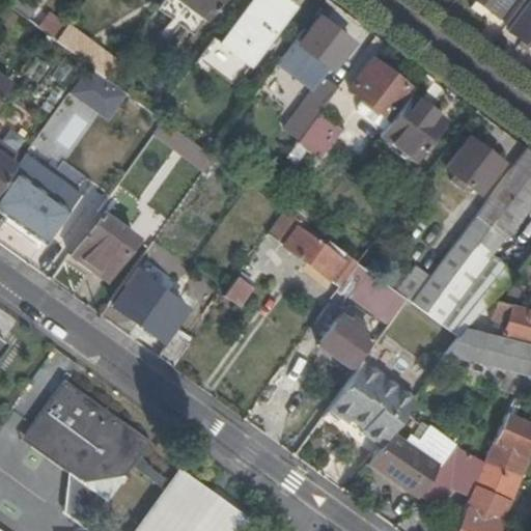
[(31,0),(11,0),(8,5),(30,22),(40,6),(31,0)]
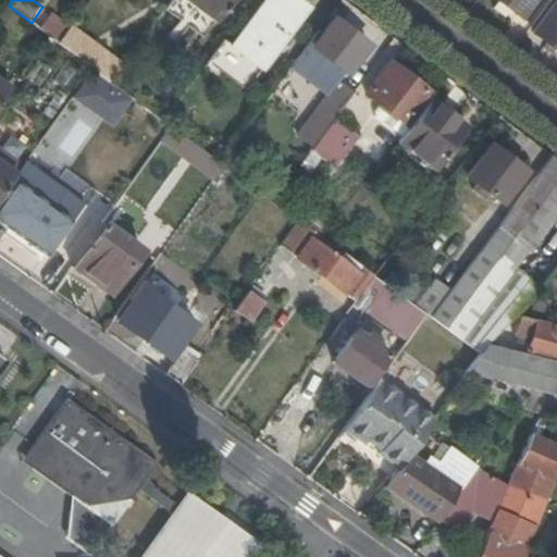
[(181,0),(213,24),(231,0),(181,0)]
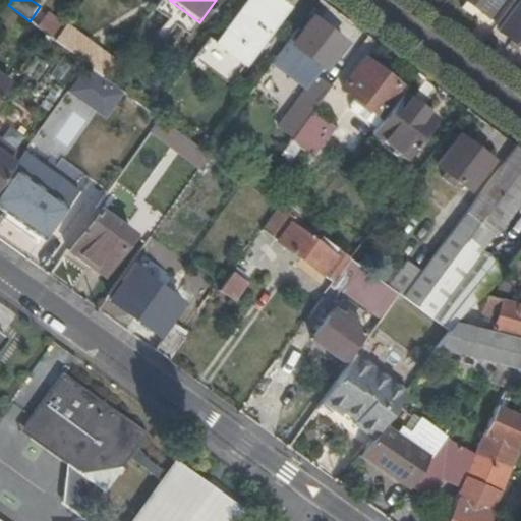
[(281,0),(247,0),(217,44),(245,64),(289,5),(281,0)]
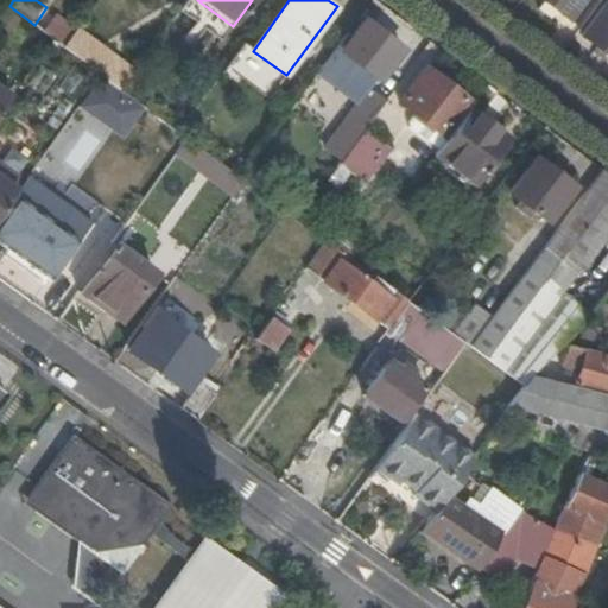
[(545,0),(571,19),(584,0),(545,0)]
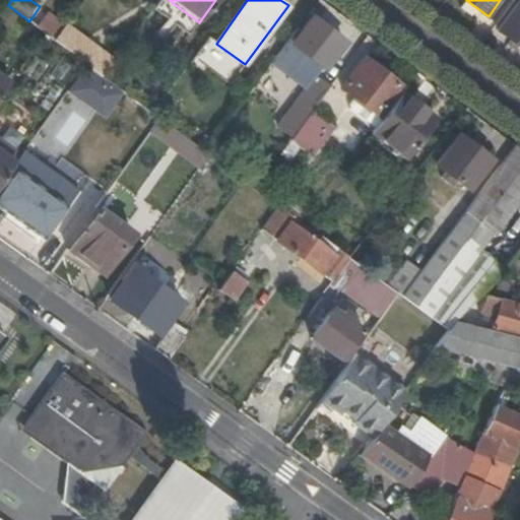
[(519,0),(498,28),(519,46),(519,0)]
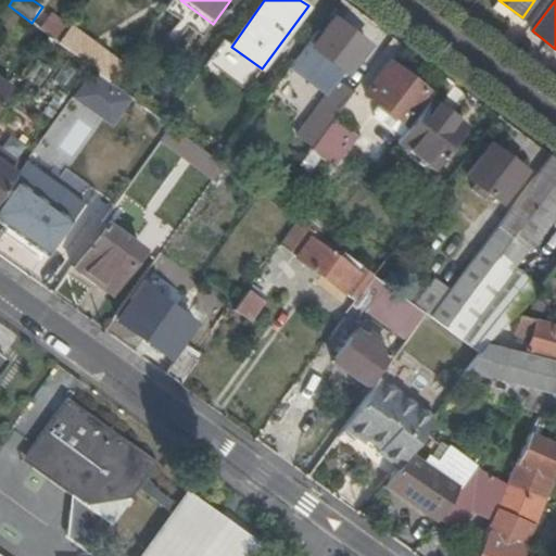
[(8,10),(0,20),(0,22),(12,32),(22,20),(8,10)]
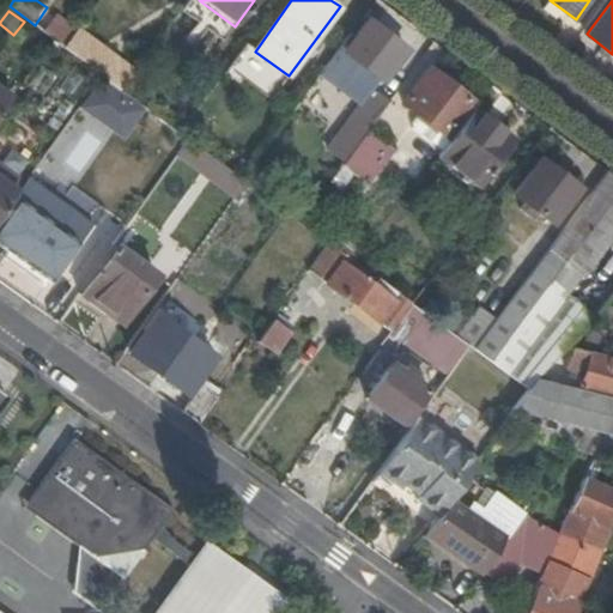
[(349,47),(344,42),(309,89),(321,97),(356,52),(366,60),(364,64),(383,78),(405,49),(368,20),(349,47)]
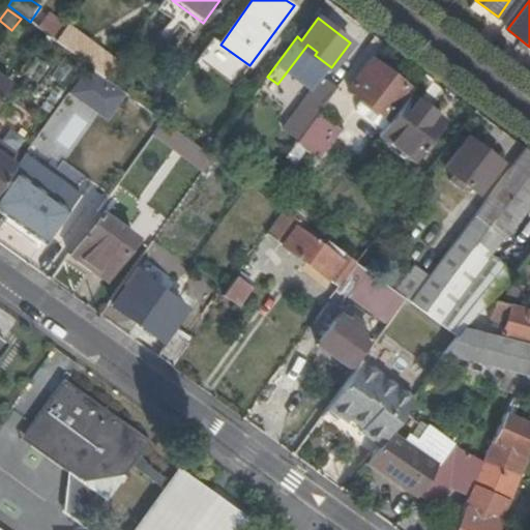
[(64,29),(56,40),(89,65),(97,54),(64,29)]
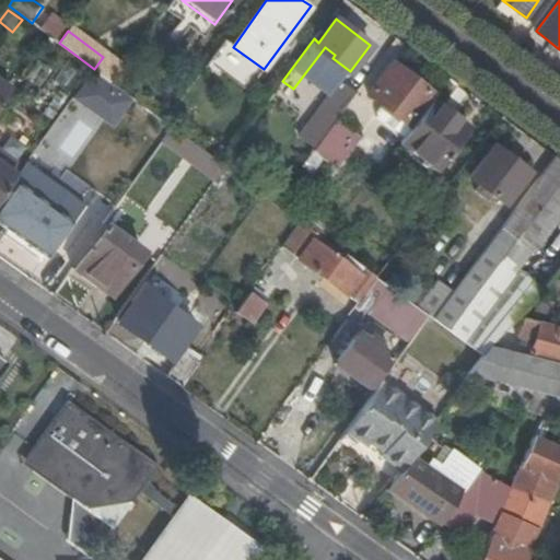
[(432,98),(435,95),(392,61),(369,94),(383,104),(377,111),(376,116),(404,137),(412,126),(432,98)]
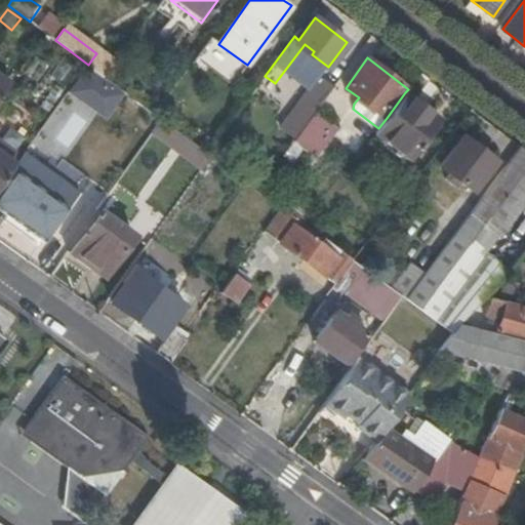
[(104,76),(90,67),(84,76),(97,85),(104,76)]
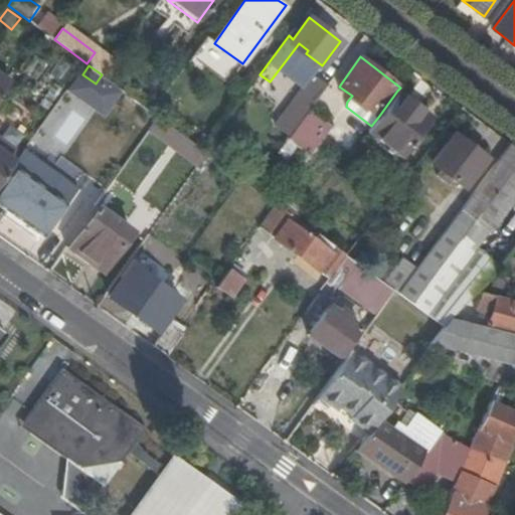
[(329,83),(315,73),(279,123),(292,133),(305,116),(314,103),(329,83)]
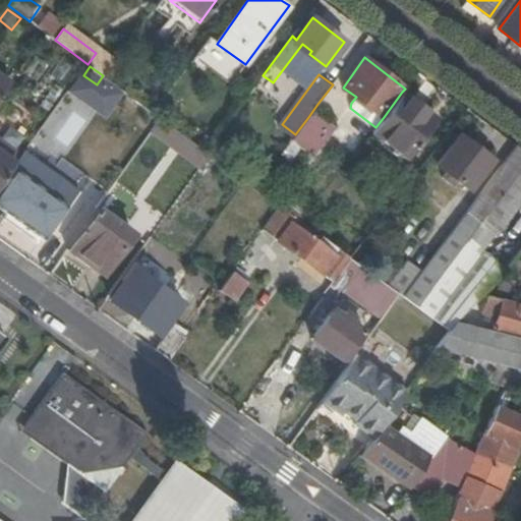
[(0,98),(10,83),(0,75),(0,98)]
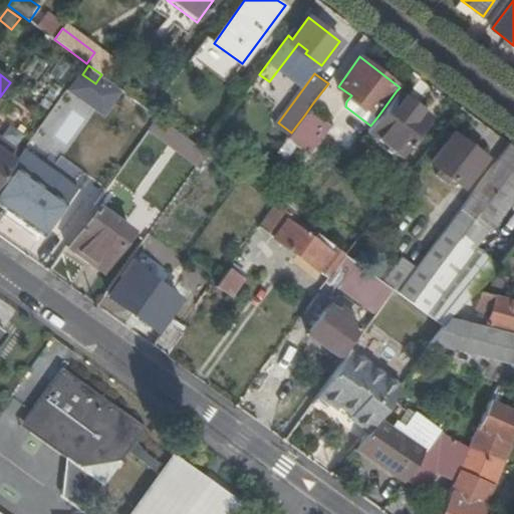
[(428,112),(397,90),(378,115),(370,125),(368,130),(405,156),(416,142),(410,137),(428,112)]
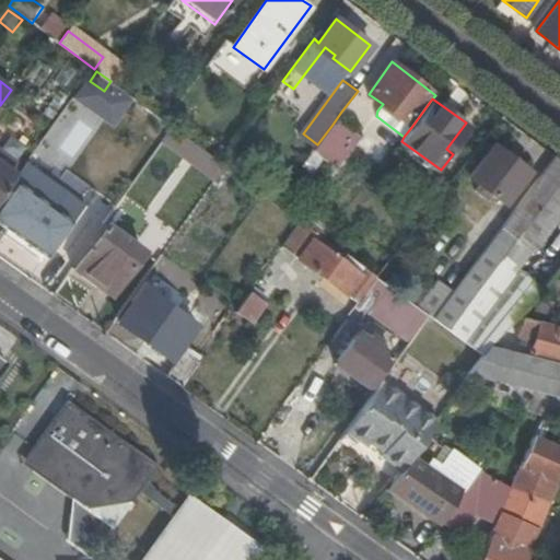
[(345,114),(321,147),(345,165),(362,142),(354,136),(361,127),(345,114)]
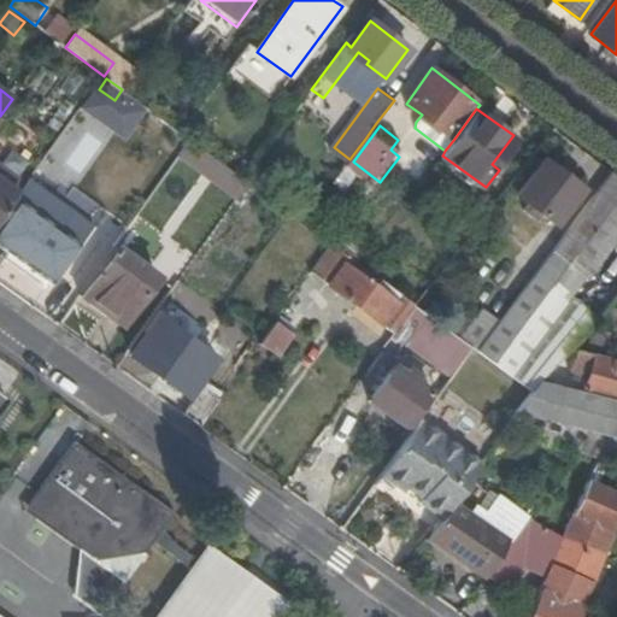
[(218,160),(192,141),(178,158),(205,177),(218,160)]
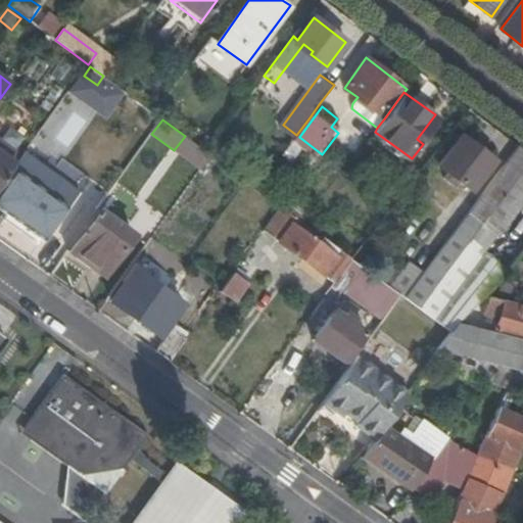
[(471,190),(493,160),(460,135),(437,165),(447,173),(443,178),(454,185),(458,180),(471,190)]
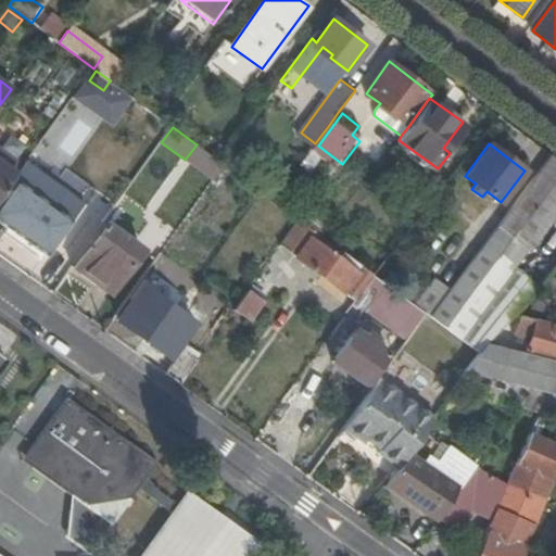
[(555,158),(551,154),(532,178),(555,196),(555,158)]
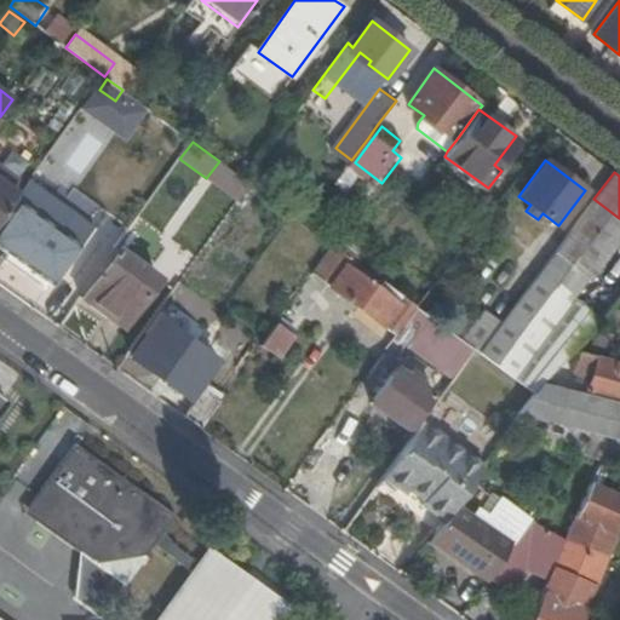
[(0,219),(18,194),(0,181),(0,219)]
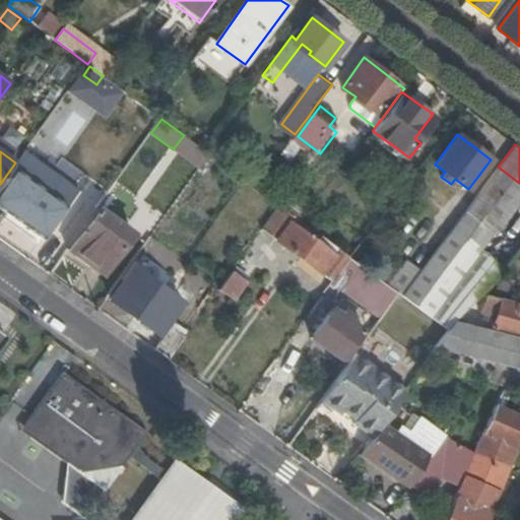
[(36,178),(15,163),(0,184),(0,207),(24,224),(29,229),(44,239),(67,207),(33,182),(36,178)]
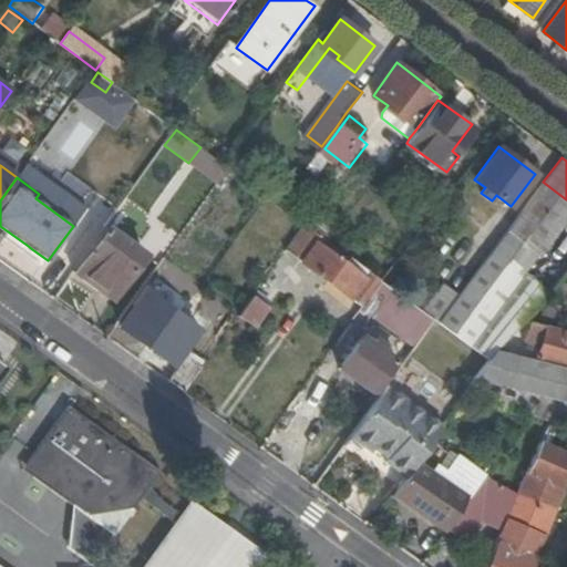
[(566,212),(566,199),(543,182),(459,296),(439,322),(486,358),(495,349),(528,315),(537,307),(548,291),(523,272),(566,212)]
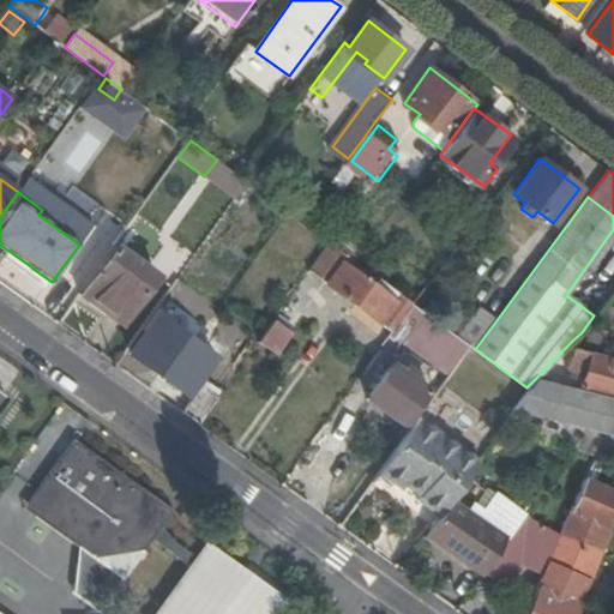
[(347,256),(330,244),(309,271),(326,283),(390,332),(399,320),(411,304),(399,294),(393,301),(385,295),(391,288),(385,283),(379,292),(342,263),(347,256)]
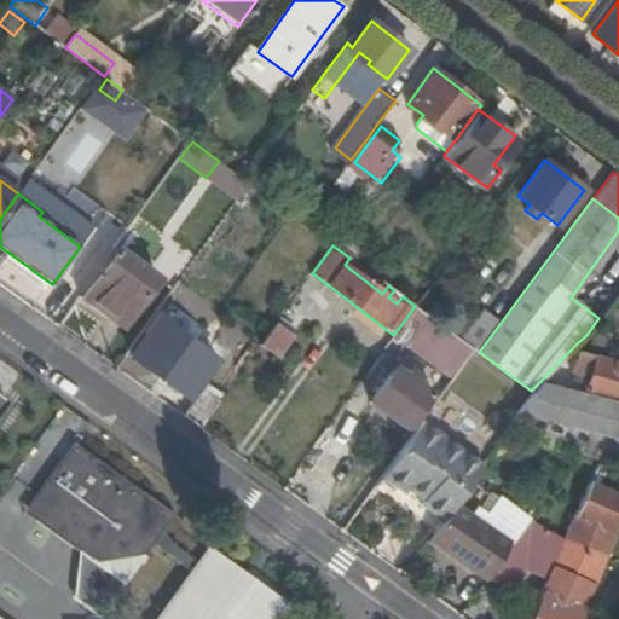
[(115,248),(80,296),(122,328),(157,279),(115,248)]
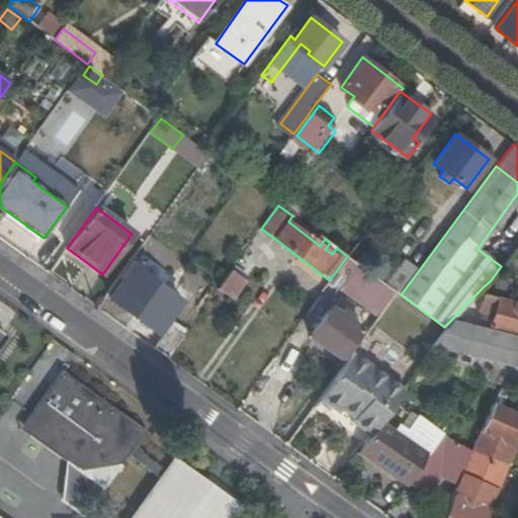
[(386,285),(351,259),(347,256),(337,270),(384,307),(396,291),(386,285)]
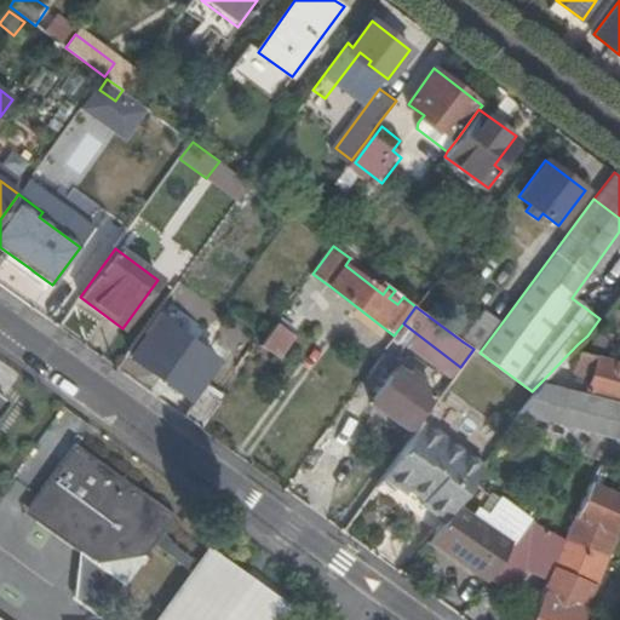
[(287,309),(263,343),(262,345),(277,357),(294,332),(290,328),(298,316),(287,309)]
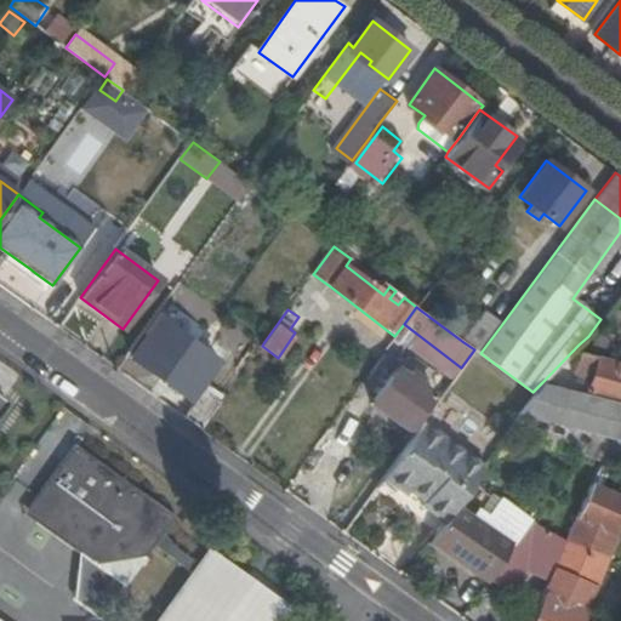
[(486,312),(463,342),(474,349),(480,353),(502,324),(486,312)]
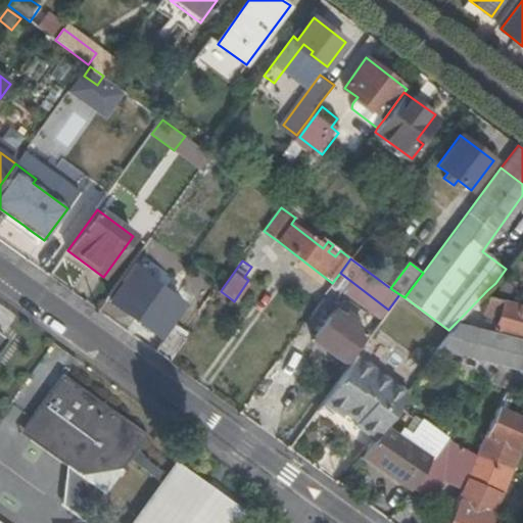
[(181,304),(159,289),(152,298),(149,295),(145,293),(142,297),(133,290),(142,277),(133,269),(110,300),(136,320),(142,324),(158,336),(181,304)]
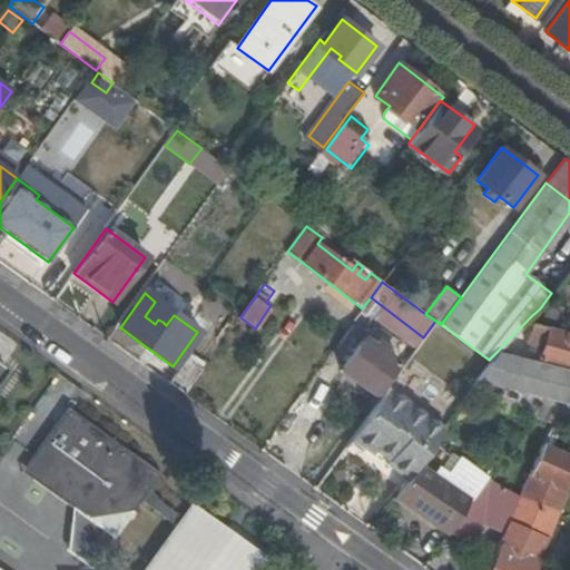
[(547,304),(543,316),(562,322),(567,310),(547,304)]
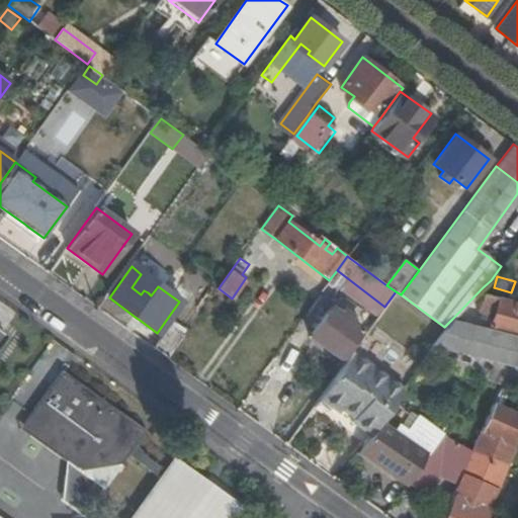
[(151,295),(158,286),(154,283),(148,292),(151,295)]
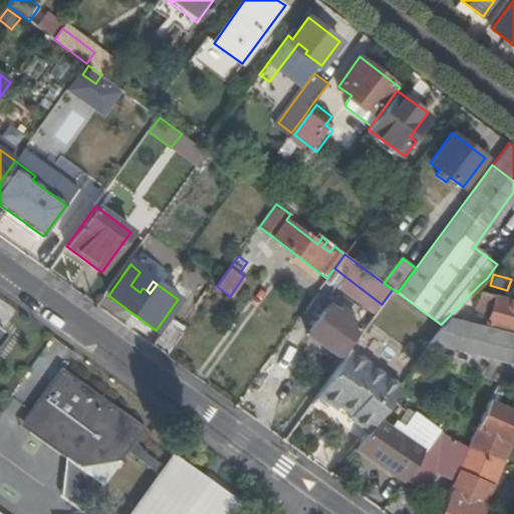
[(479,291),(469,322),(485,326),(494,295),(479,291)]
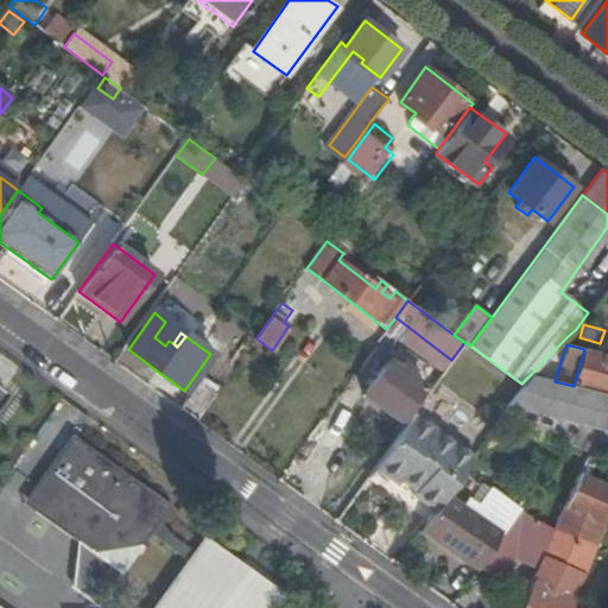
[(531,374),(521,384),(507,405),(511,406),(580,424),(596,429),(607,432),(607,426),(607,354),(584,348),(584,349),(574,386),(555,381),(531,374)]
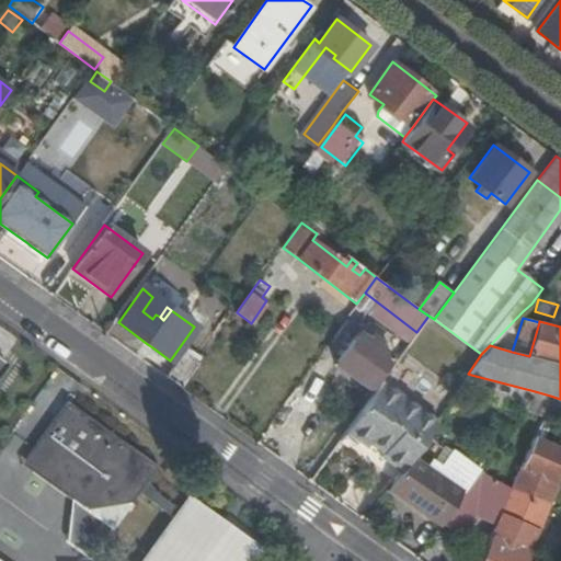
[(370,334),(367,340),(357,333),(335,365),(369,388),(392,356),(378,346),(382,342),(370,334)]
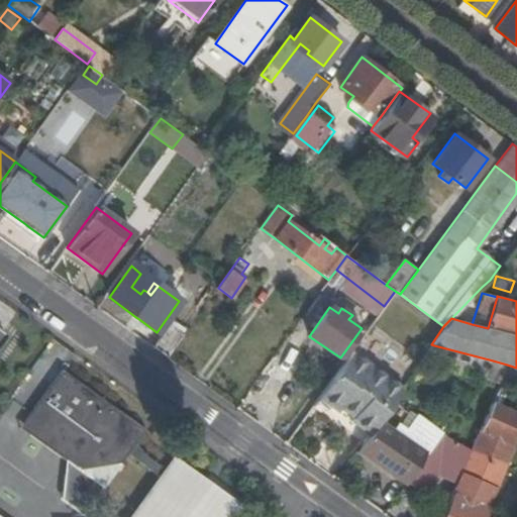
[(170,323),(151,347),(167,358),(184,334),(170,323)]
